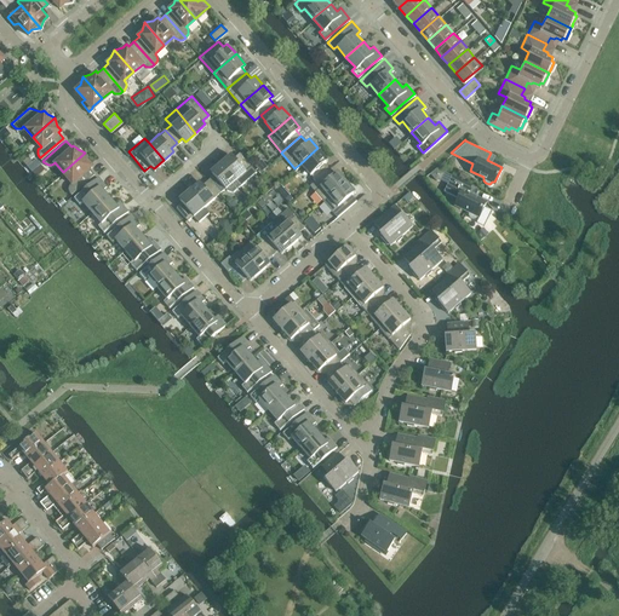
[(309,173),(310,173),(315,178),(328,167),(324,161),(327,159),(317,148),(301,163),(309,173)]
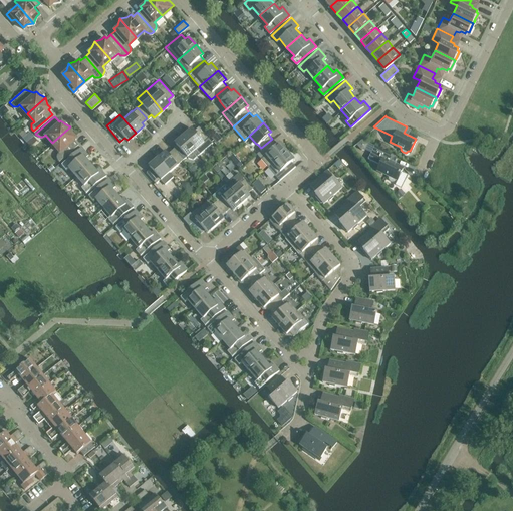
[(193,129),(191,126),(182,134),(199,153),(212,141),(198,124),(193,129)]
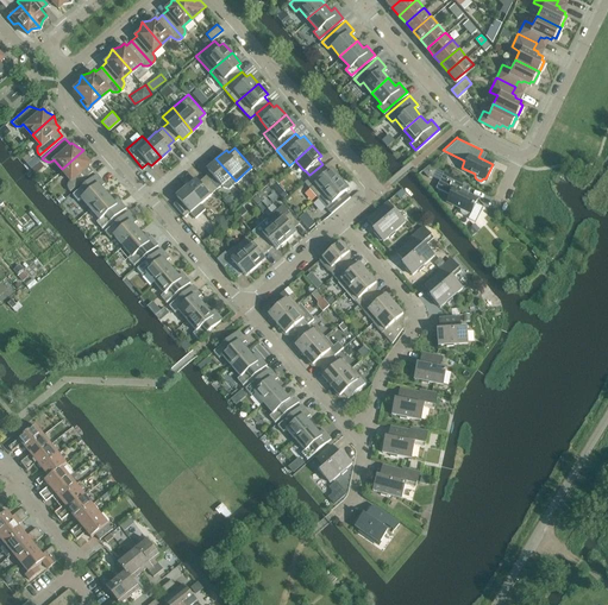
[(83,150),(62,169),(69,178),(67,181),(67,183),(67,186),(68,188),(69,189),(92,169),(87,164),(89,162),(86,158),(83,150)]
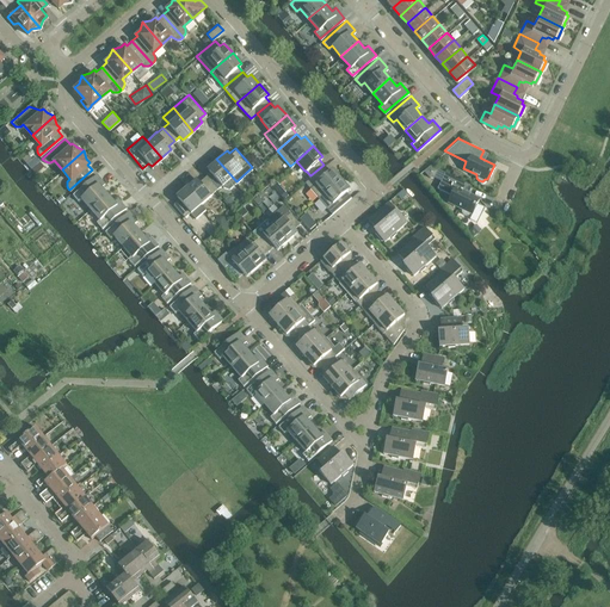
[(28,160),(36,171),(44,163),(36,154),(28,160)]
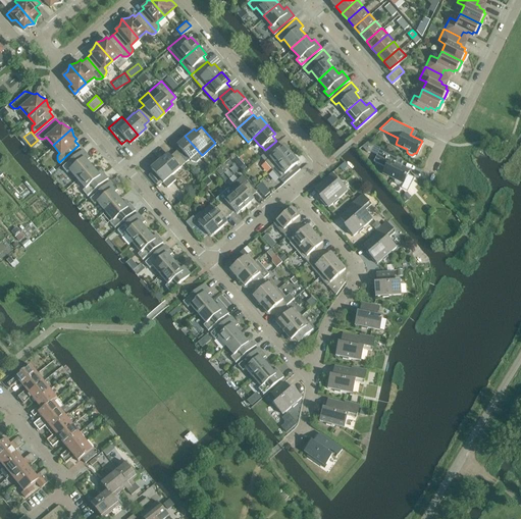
[(176,143),(178,146),(174,150),(184,161),(189,157),(190,158),(195,160),(202,155),(185,136),(176,143)]
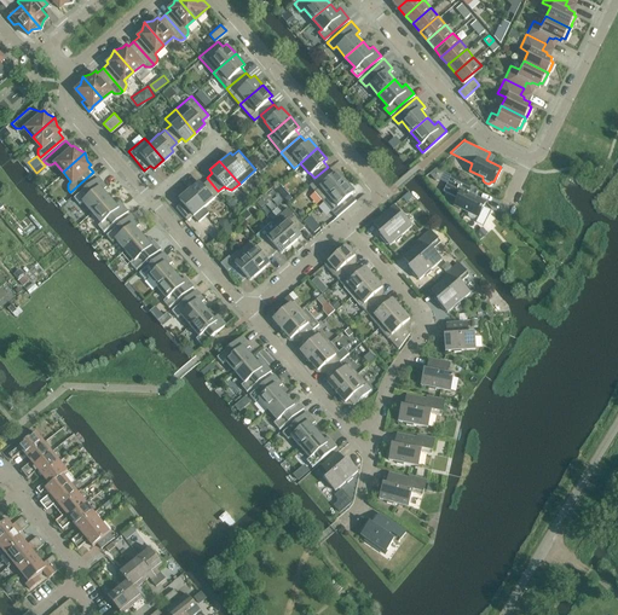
[(428,172),(434,178),(439,178),(443,169),(435,166),(428,172)]
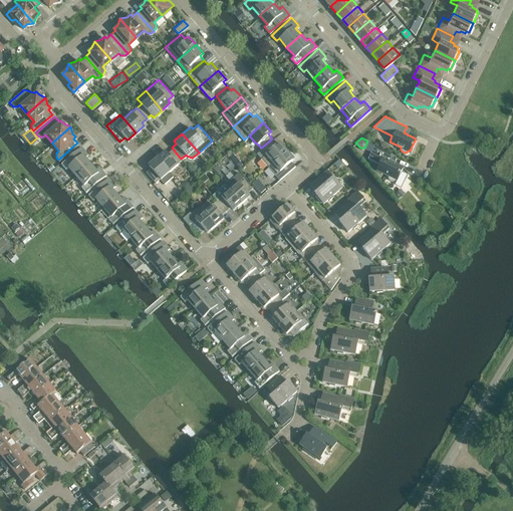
[(279,141),(276,143),(272,139),(261,148),(256,153),(260,157),(267,166),(286,149),(279,141)]
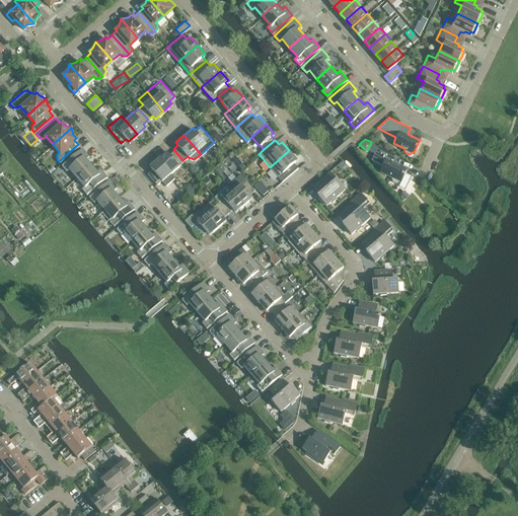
[(380,170),(391,175),(391,178),(393,180),(396,181),(398,179),(399,179),(407,167),(394,161),(397,155),(377,145),(370,158),(382,164),(380,170)]
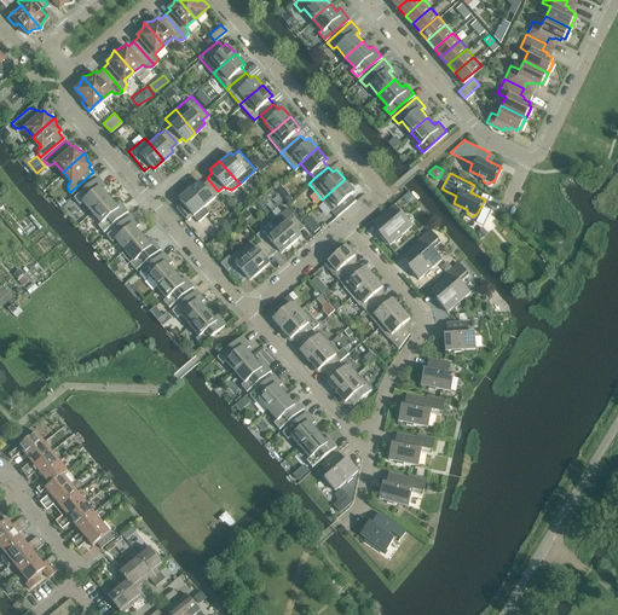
[(79,202),(81,199),(91,210),(108,195),(102,187),(105,185),(97,174),(73,196),(79,202)]
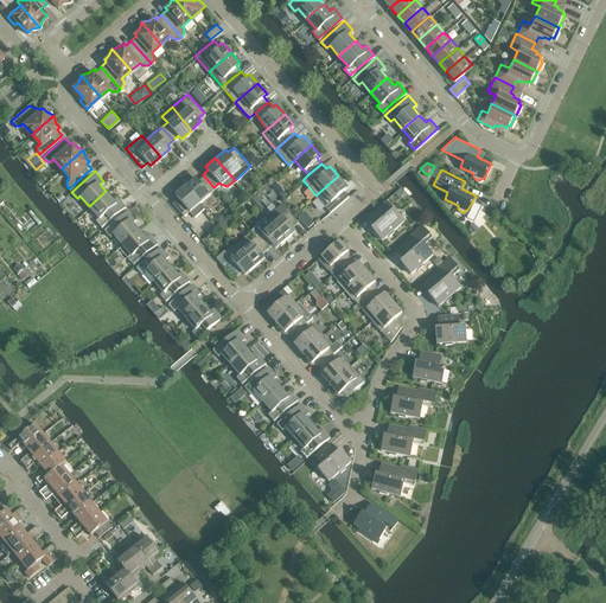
[(197,179),(195,175),(184,184),(199,201),(209,192),(214,187),(203,174),(197,179)]
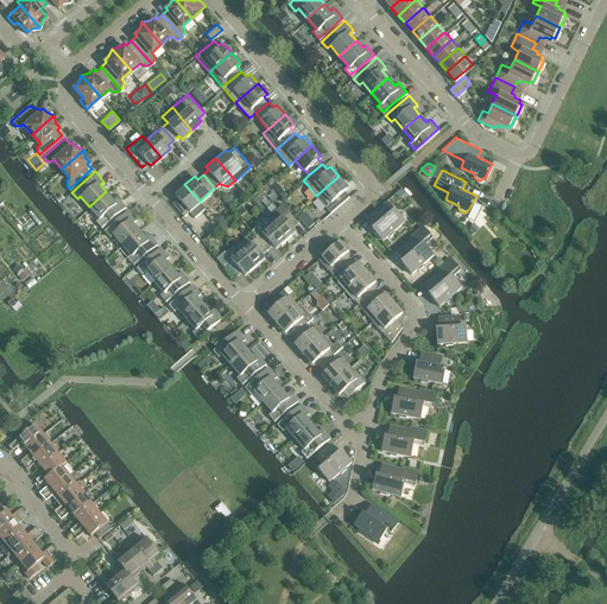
[(316,196),(324,205),(330,201),(335,205),(348,195),(343,189),(347,186),(339,176),(316,196)]
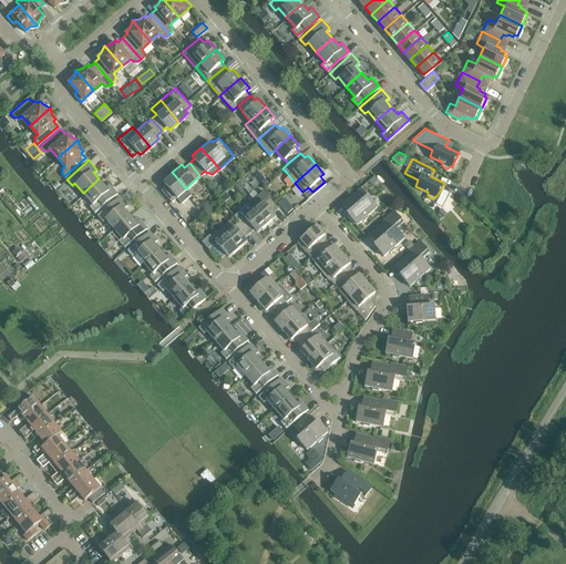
[(256,167),(251,171),(263,184),(267,180),(256,167)]
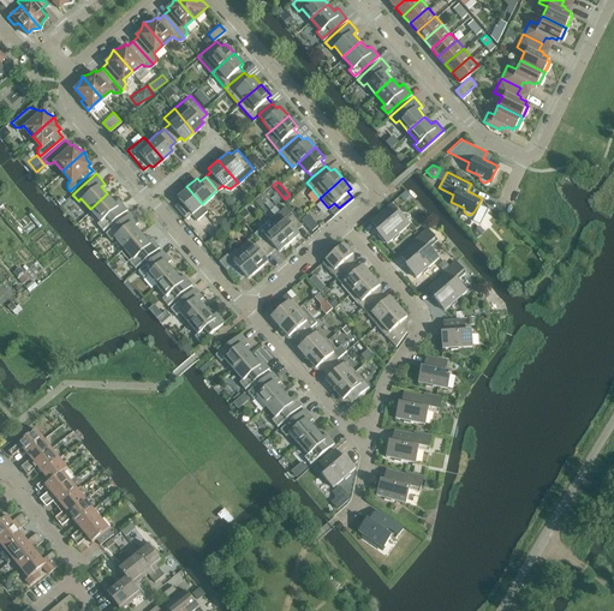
[(185,217),(191,213),(196,219),(207,209),(202,204),(186,186),(177,196),(179,199),(174,204),(185,217)]
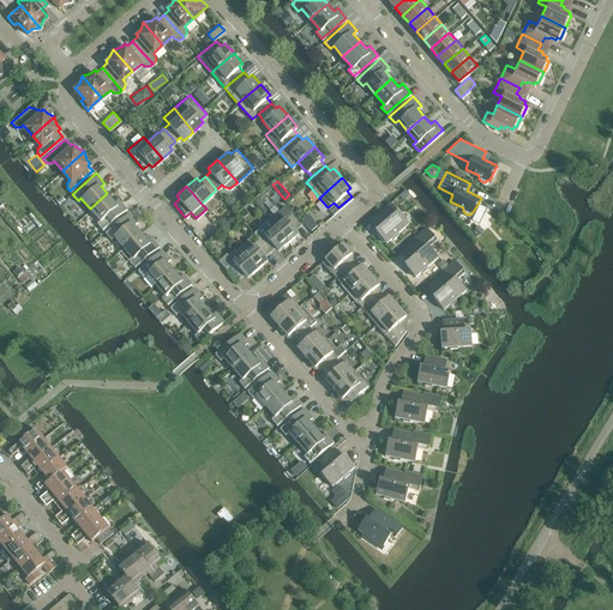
[(102,228),(126,207),(118,198),(114,201),(107,193),(90,209),(100,219),(96,222),(102,228)]
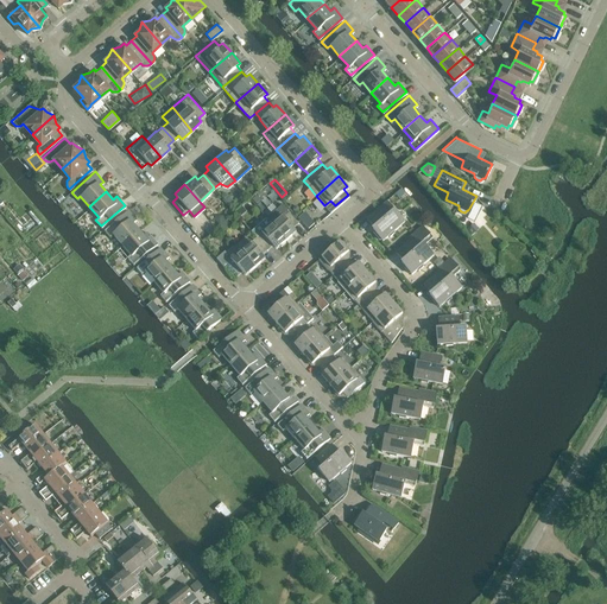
[(372,228),(380,237),(381,239),(387,234),(389,235),(394,230),(393,229),(404,220),(386,199),(366,217),(374,226),(372,227),(372,228)]
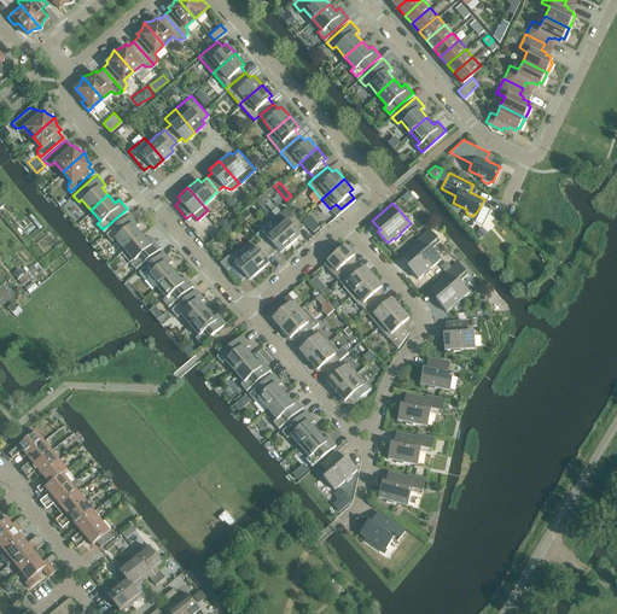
[(302,224),(286,205),(271,220),(290,241),(300,233),(297,229),(302,224)]
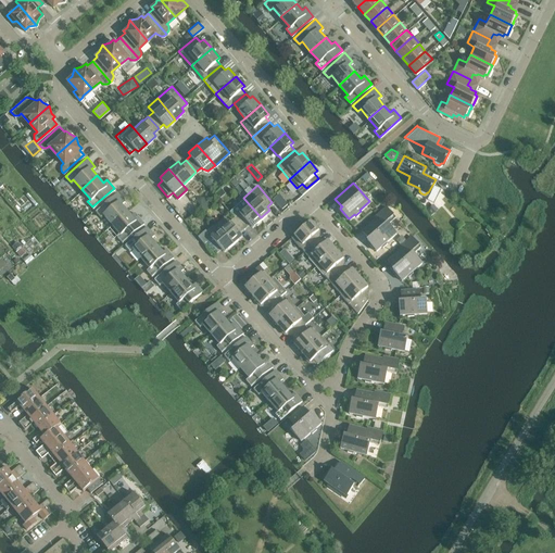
[(116,191),(95,210),(100,215),(102,213),(111,223),(126,210),(121,202),(124,200),(116,191)]
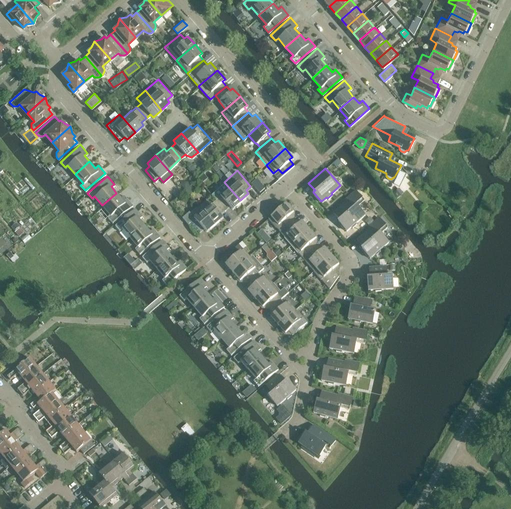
[(255,177),(251,181),(259,191),(264,186),(255,177)]
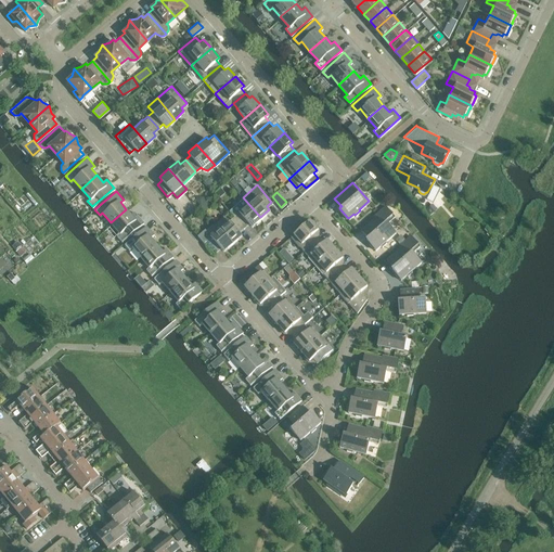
[(260,217),(243,197),(228,209),(233,215),(243,227),(248,222),(250,226),(260,217)]
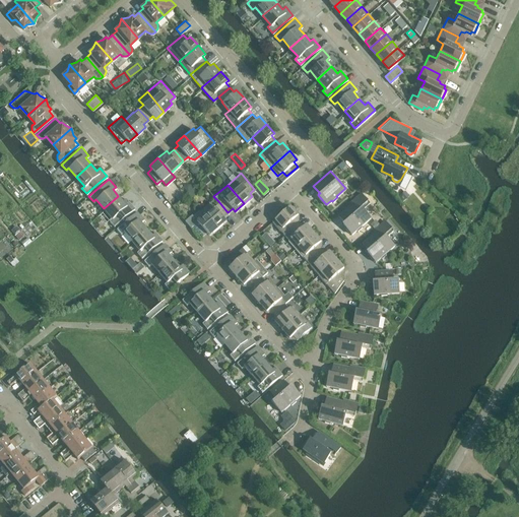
[(342,223),(349,232),(350,233),(355,229),(357,230),(362,225),(361,224),(370,216),(362,207),(369,201),(361,192),(348,201),(350,203),(337,214),(344,221),(343,222),(342,223)]
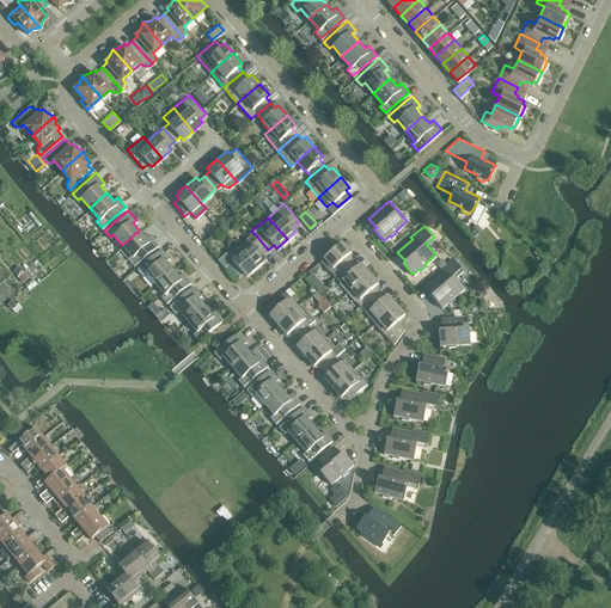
[(134,265),(158,244),(147,232),(144,235),(139,231),(122,245),(132,256),(128,258),(134,265)]
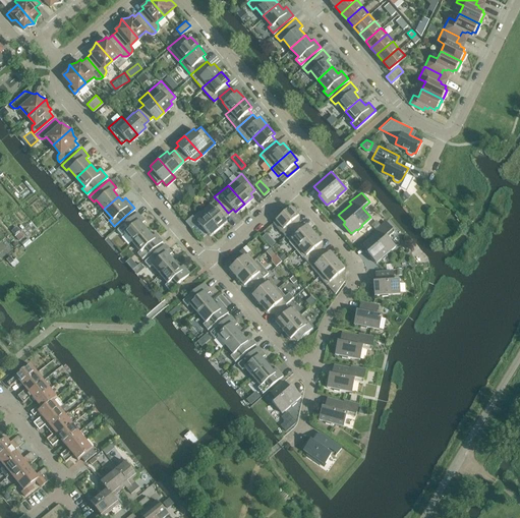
[(214,206),(210,200),(201,208),(218,227),(226,220),(224,217),(228,213),(219,202),(214,206)]
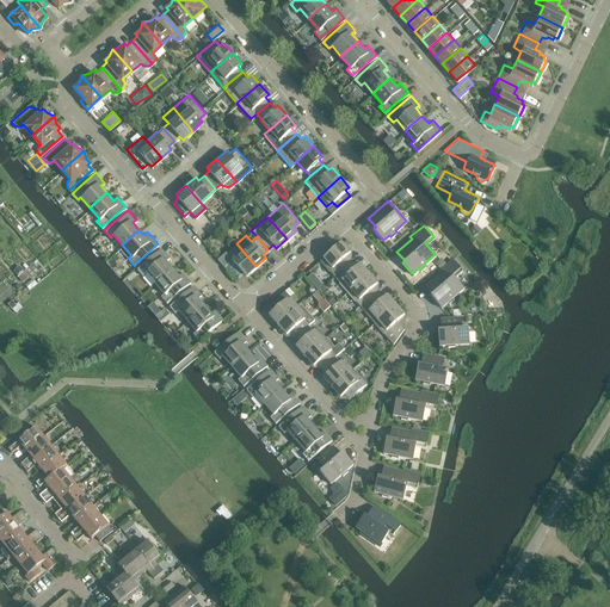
[(328,268),(333,274),(350,260),(345,254),(350,251),(340,240),(319,259),(328,270),(328,268)]
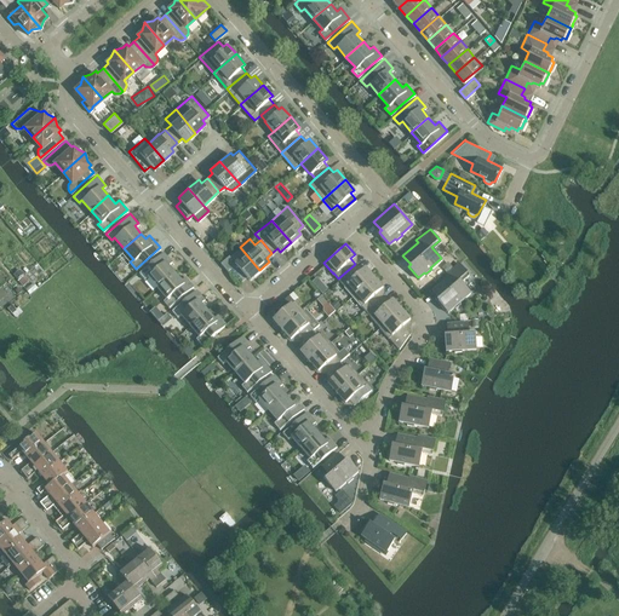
[(229,257),(227,254),(219,260),(227,269),(229,268),(240,281),(246,276),(248,278),(259,270),(240,247),(229,257)]
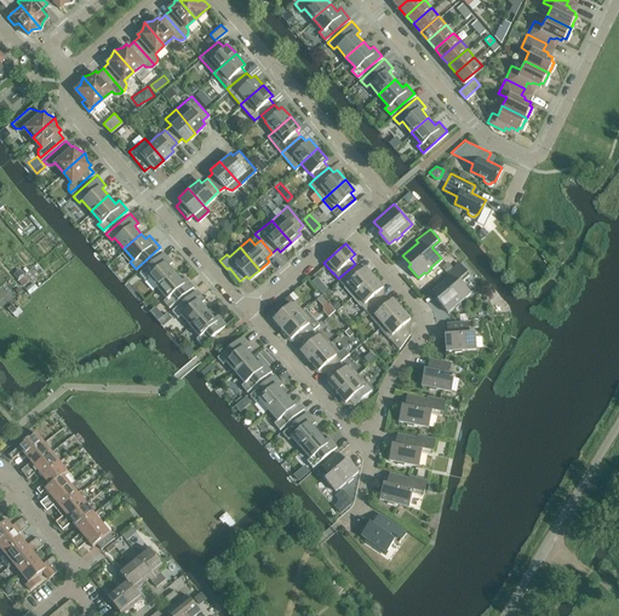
[(138,271),(144,278),(147,275),(156,286),(173,271),(167,264),(171,260),(162,251),(138,271)]
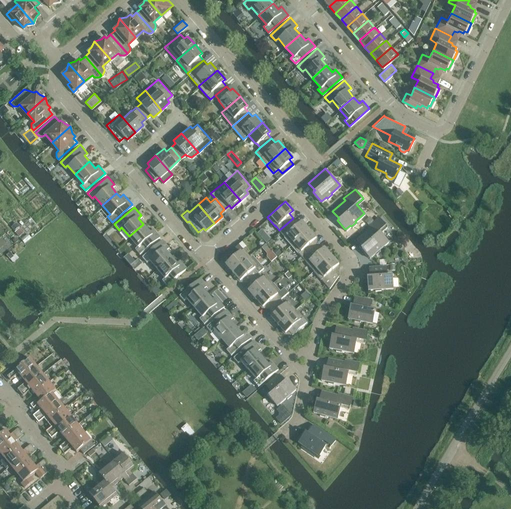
[(361,247),(368,255),(369,256),(374,252),(375,253),(379,249),(378,248),(387,240),(380,231),(387,225),(378,216),(367,226),(368,227),(356,238),(363,246),(361,247)]
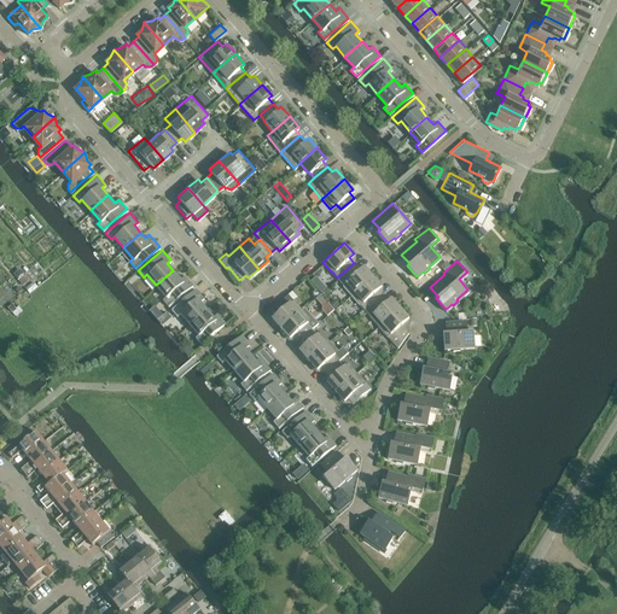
[(342,284),(350,293),(372,275),(364,264),(359,268),(354,263),(337,278),(342,284)]
